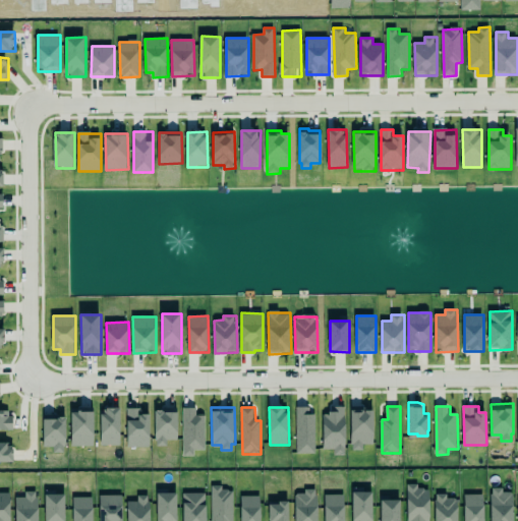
[(315,453),(317,407),(298,407),(297,453),(315,453)]
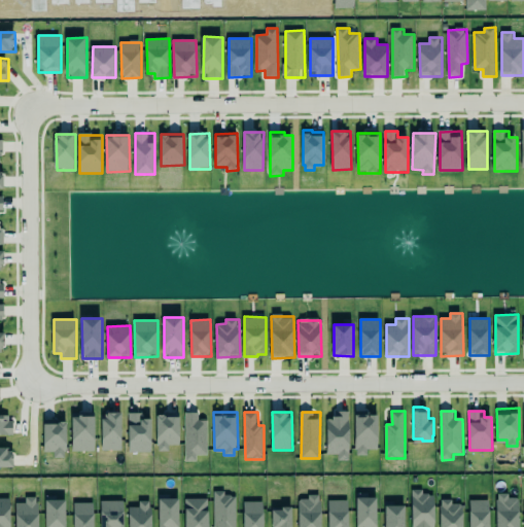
[(350,460),(350,412),(336,412),(336,419),(327,419),(327,454),(339,455),(339,460),(350,460)]
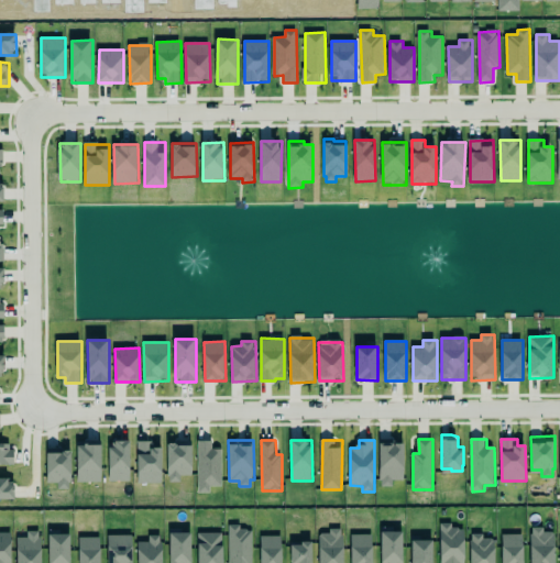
[(78,441),(78,483),(103,483),(102,441),(78,441)]
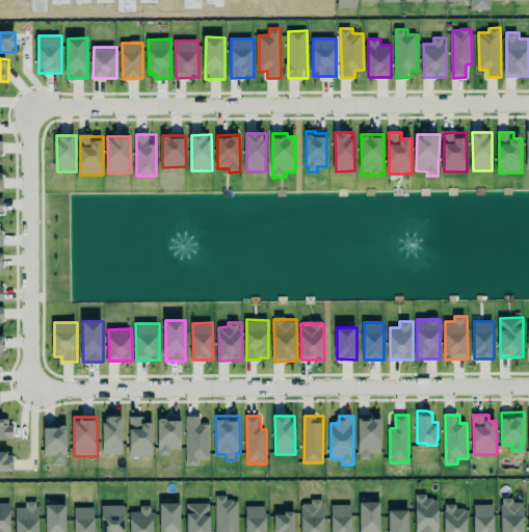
[(131,417),(132,457),(154,456),(154,423),(147,423),(147,417),(131,417)]
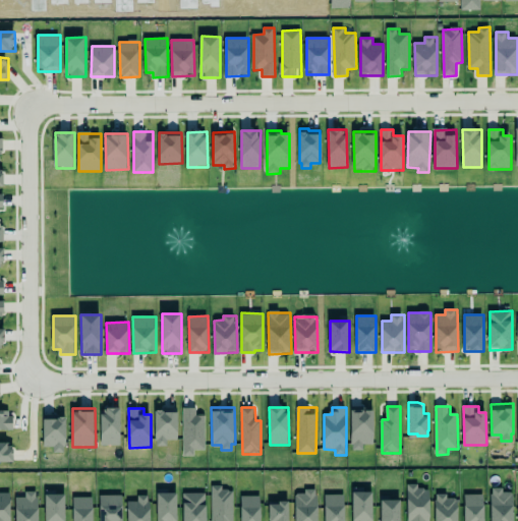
[(197,408),(184,408),(184,456),(195,456),(195,451),(207,451),(206,415),(197,415),(197,408)]
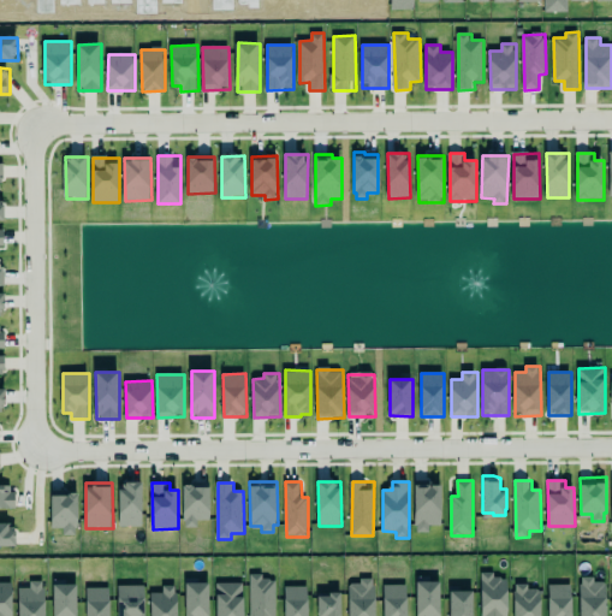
[(431,532),(431,526),(443,526),(441,483),(416,483),(416,533),(431,532)]
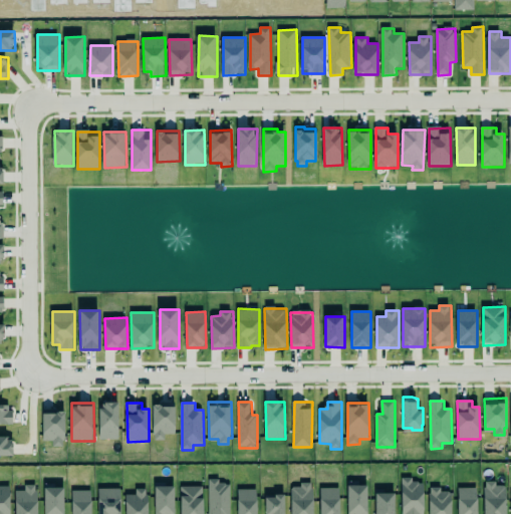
[(119,439),(119,404),(100,404),(100,440),(119,439)]
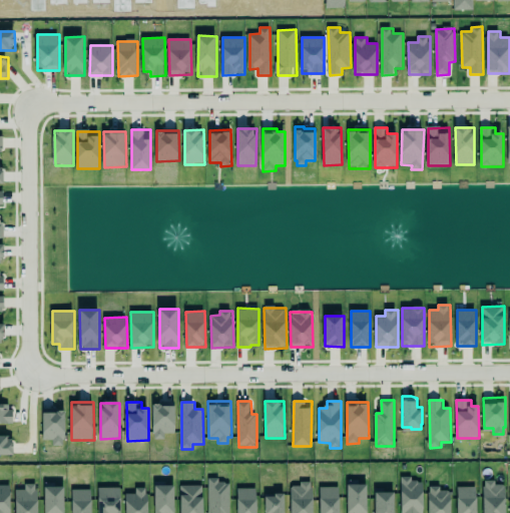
[(175,433),(175,403),(153,403),(153,440),(166,439),(166,434),(175,433)]
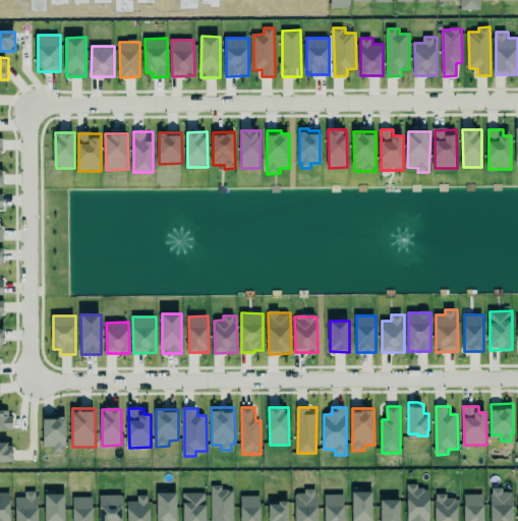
[(13,410),(0,410),(0,429),(13,429),(13,410)]
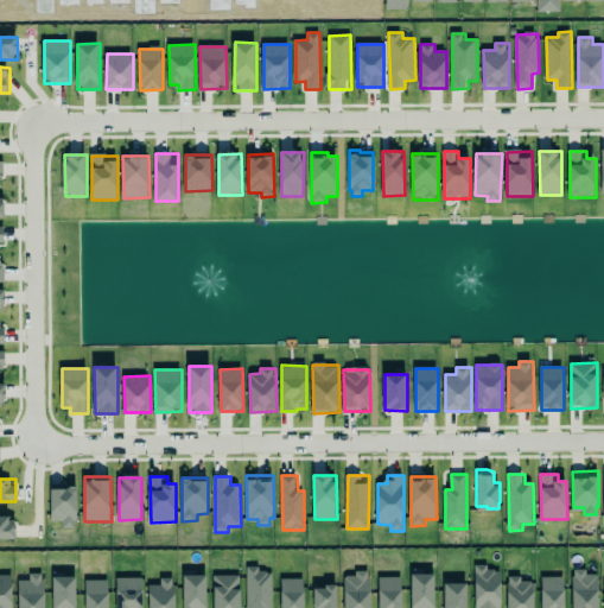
[(78,485),(52,485),(52,521),(64,521),(64,529),(78,529),(78,485)]
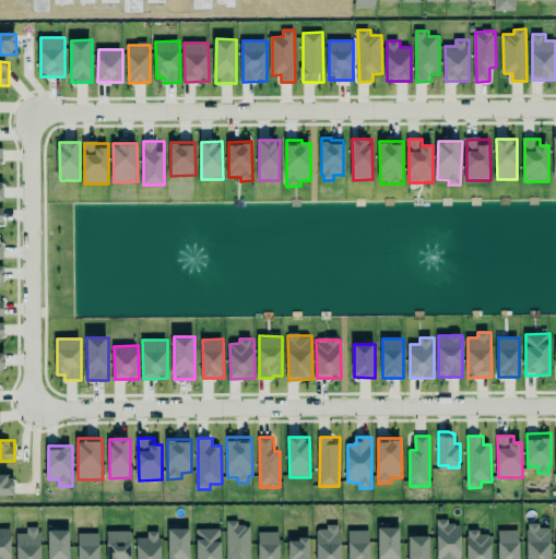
[(0,492),(15,492),(15,477),(11,478),(11,470),(0,470),(0,492)]
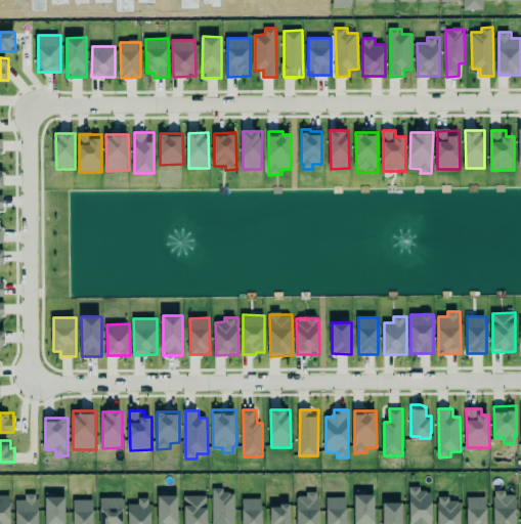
[(408,523),(432,523),(433,491),(427,491),(427,490),(421,490),(421,485),(409,485),(408,523)]
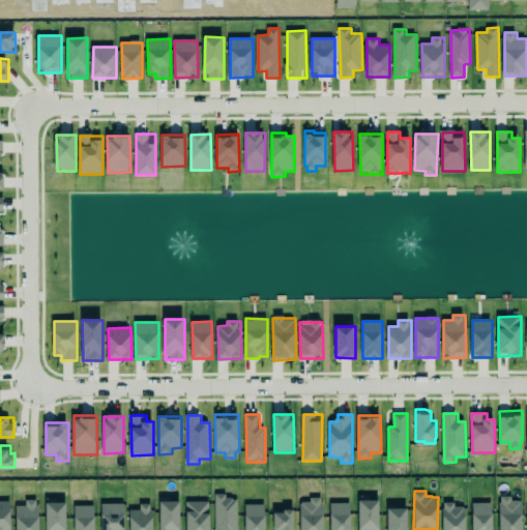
[(238,529),(238,499),(227,499),(227,494),(215,494),(216,529),(238,529)]
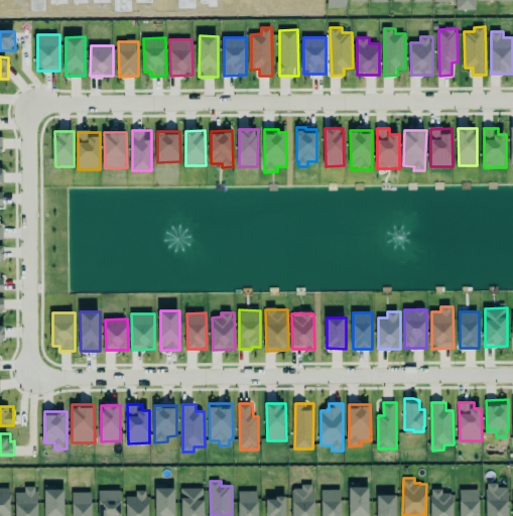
[(489,481),(498,481),(498,486),(509,485),(509,515),(487,515),(487,488),(489,488),(489,481)]
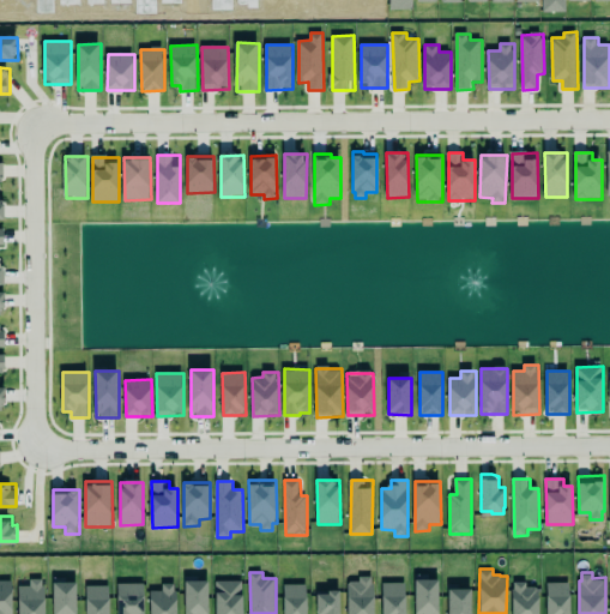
[(416,576),(416,613),(438,613),(438,576),(416,576)]
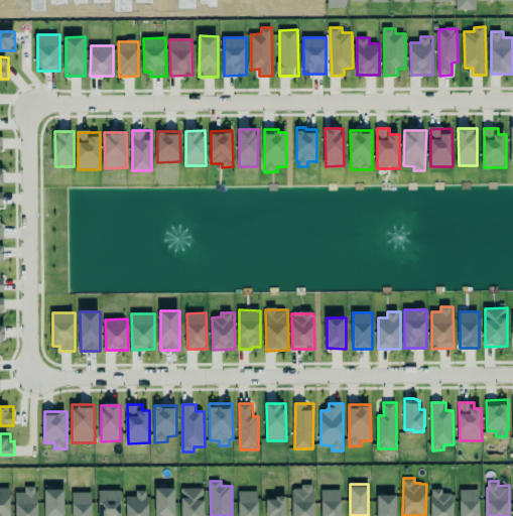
[(156,485),(156,515),(174,515),(174,485),(156,485)]
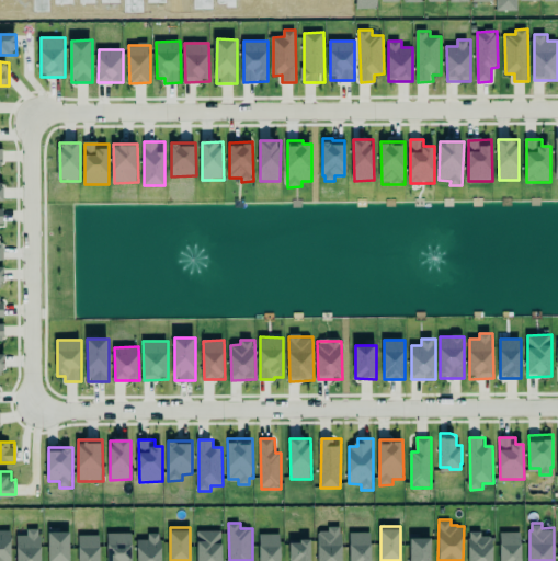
[(318,560),(342,560),(343,527),(329,527),(329,531),(319,531),(318,560)]
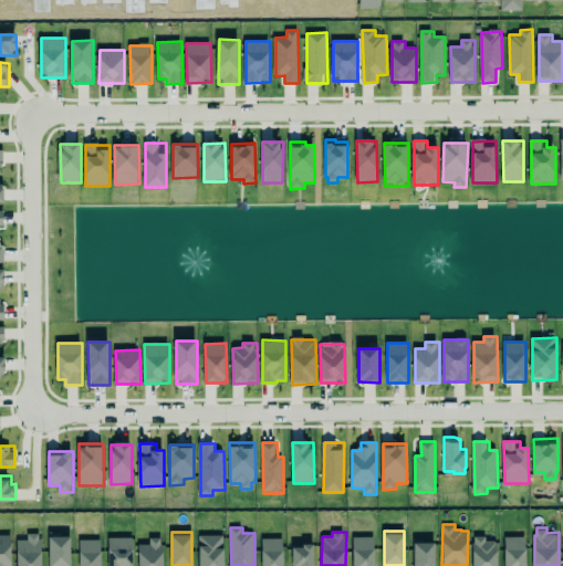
[(0,565),(12,565),(12,536),(0,536),(0,533),(0,565)]
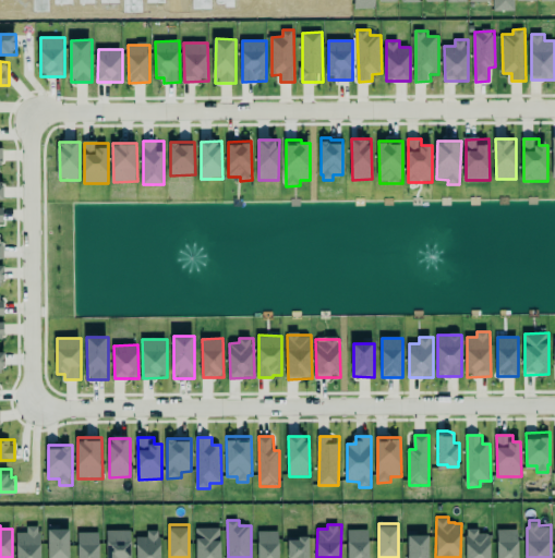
[(17,557),(41,557),(43,526),(28,526),(28,533),(19,533),(17,557)]
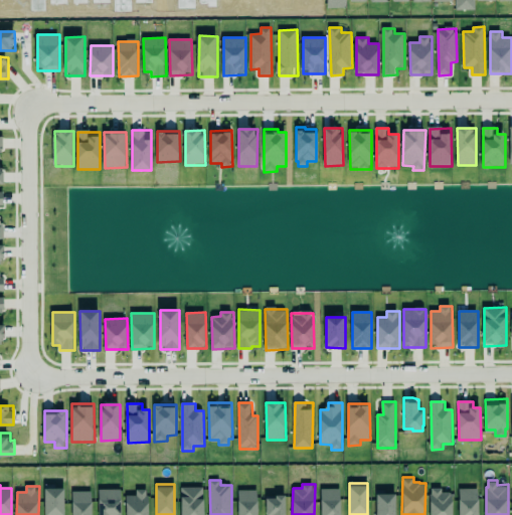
[(204,514),(204,487),(182,488),(182,514),(204,514)]
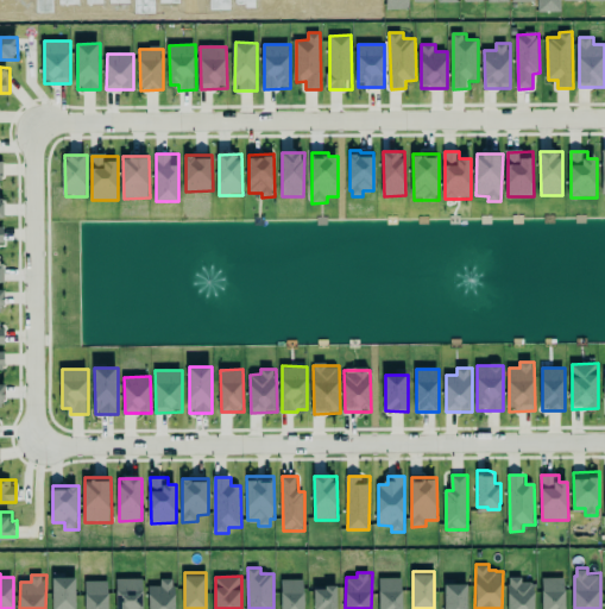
[(509,608),(535,608),(536,584),(531,582),(522,582),(522,576),(510,576),(511,582),(509,583),(509,608)]
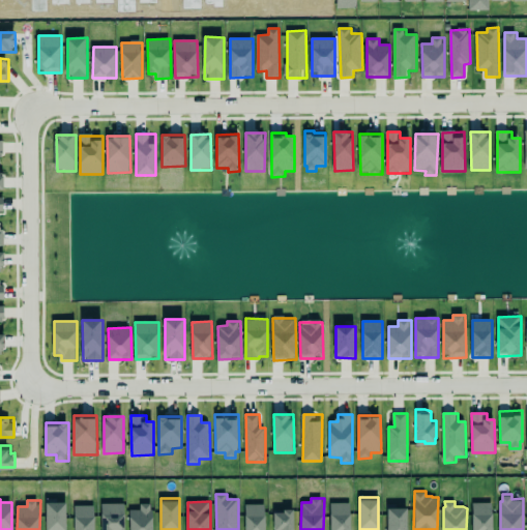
[(47,503),(47,529),(67,529),(66,502),(47,503)]
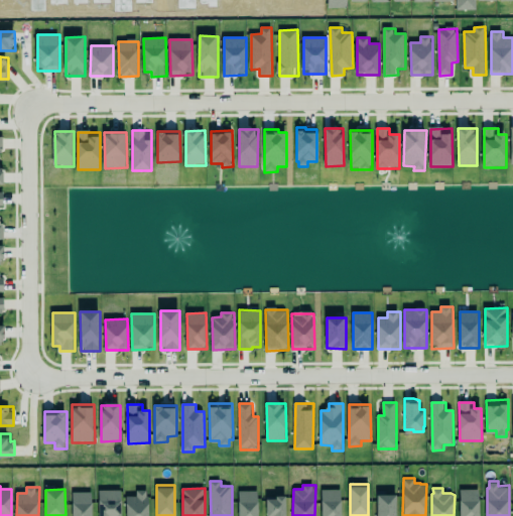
[(239,515),(239,490),(258,490),(258,515),(239,515)]
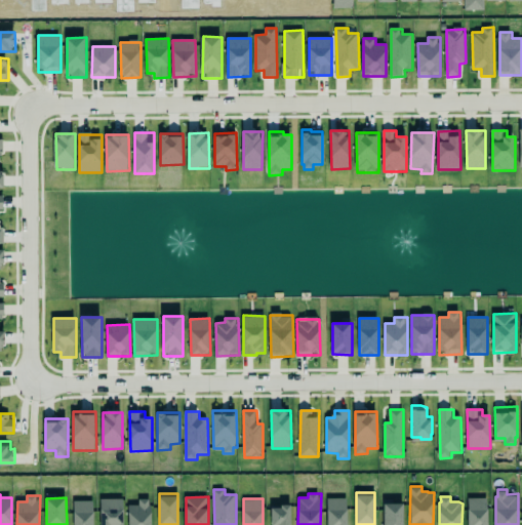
[(328,498),(328,524),(348,524),(348,498),(328,498)]
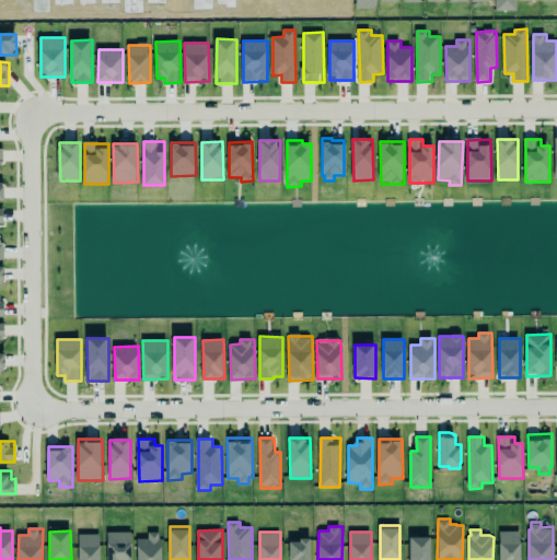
[(521,559),(521,532),(500,532),(500,559),(521,559)]
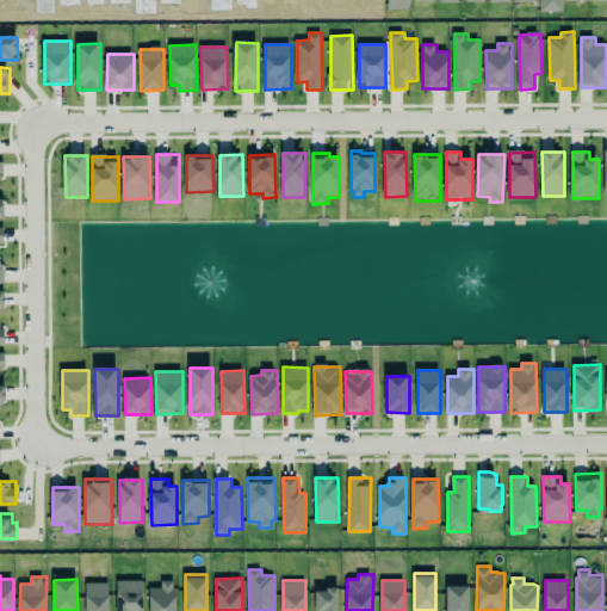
[(86,581),(86,610),(107,610),(107,581),(86,581)]
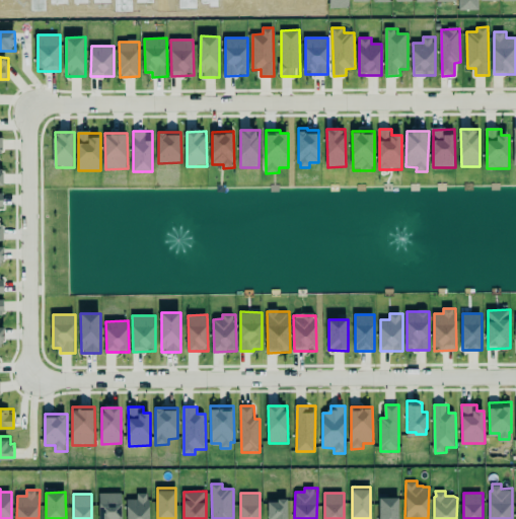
[(100,494),(99,518),(123,518),(123,494),(100,494)]
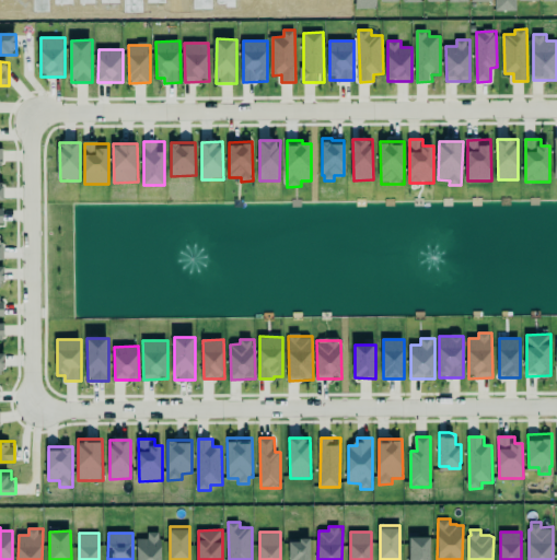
[(162,559),(162,533),(149,533),(150,538),(138,539),(138,559),(162,559)]
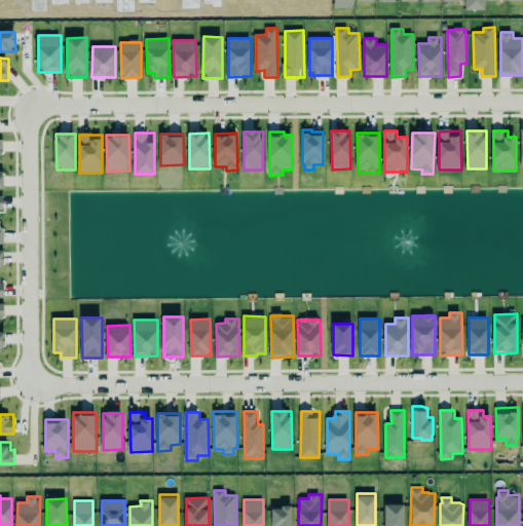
[(404,525),(405,504),(386,504),(385,525),(404,525)]
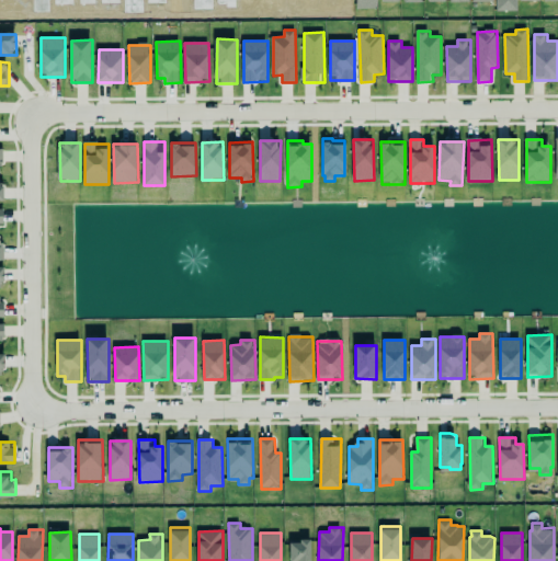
[(292,540),(291,560),(311,560),(312,541),(292,540)]
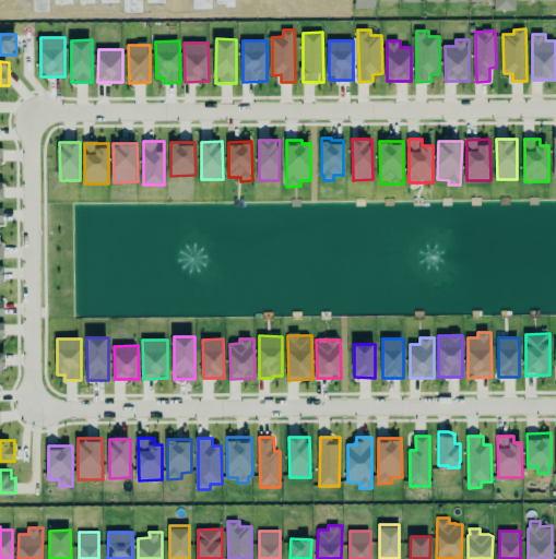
All buildings are outlined.
